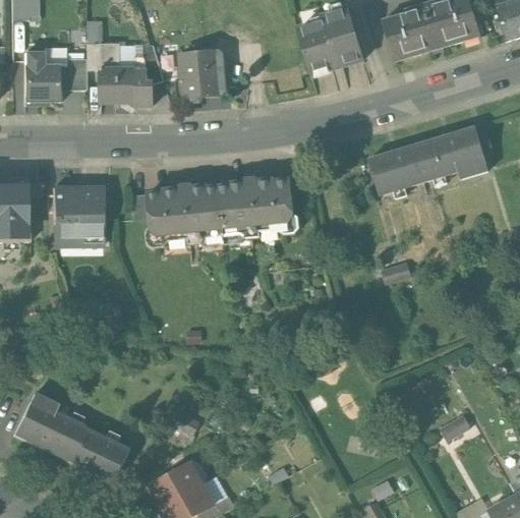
[(13,0),(13,17),(40,17),(40,0),(13,0)]
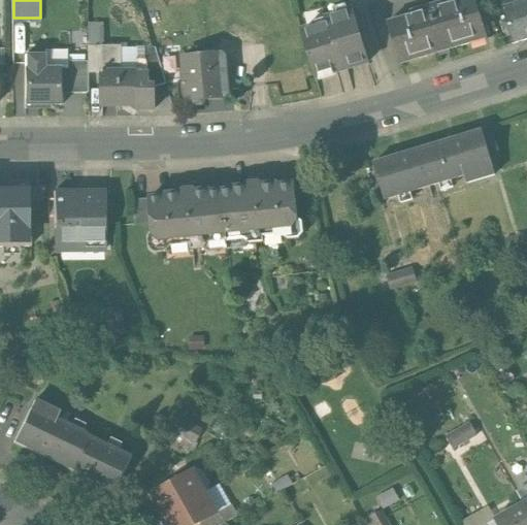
[(446,0),(409,10),(410,13),(387,22),(399,62),(486,35),(474,0),(456,0),(450,2),(449,0),(446,0)]
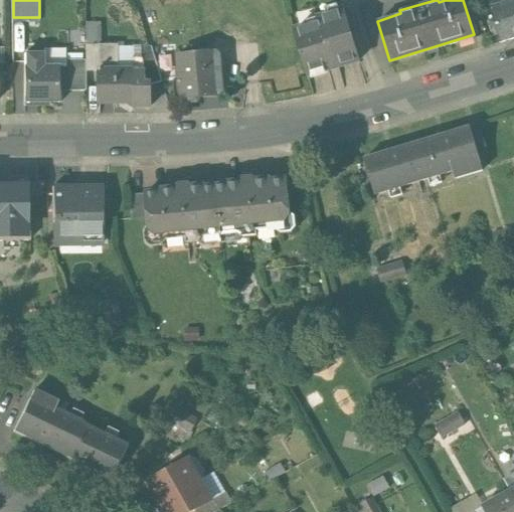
[(488,0),(490,5),(488,6),(492,18),(486,20),(489,30),(495,28),(498,40),(513,35),(513,3),(513,0),(488,0)]
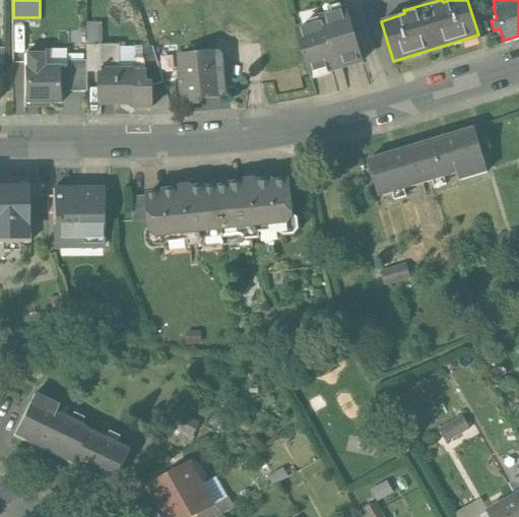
[(346,7),(320,15),(321,20),(296,27),(309,71),(328,65),(328,68),(362,58),(346,7)]
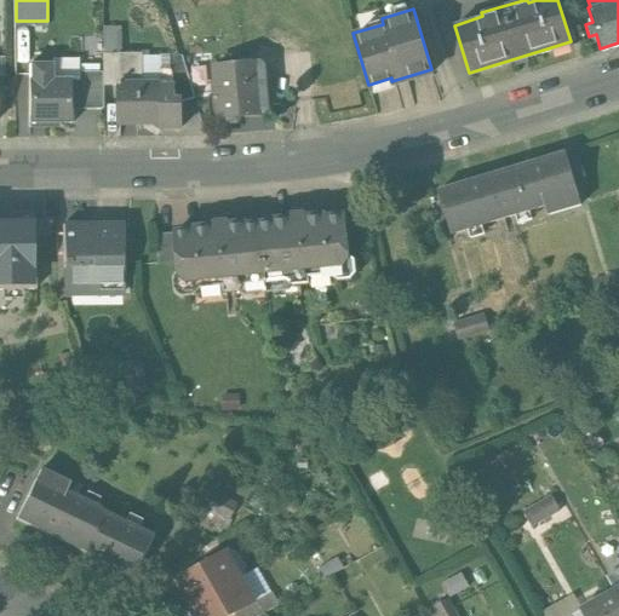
[(118,53),(103,53),(103,70),(103,84),(118,84),(118,53)]
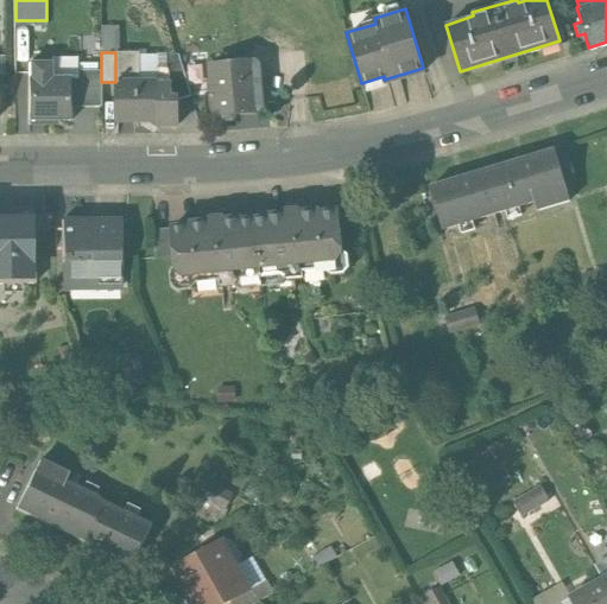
[(138,52),(115,52),(115,82),(115,119),(156,119),(157,122),(178,122),(178,105),(176,105),(176,99),(171,99),(171,82),(138,82),(138,52)]
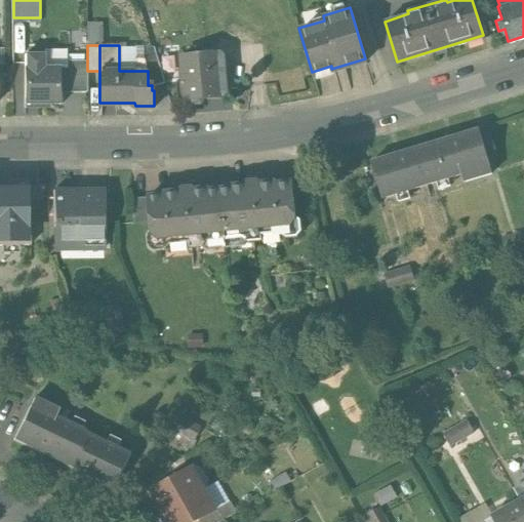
[(154,45),(142,49),(148,71),(148,85),(152,85),(165,82),(154,45)]
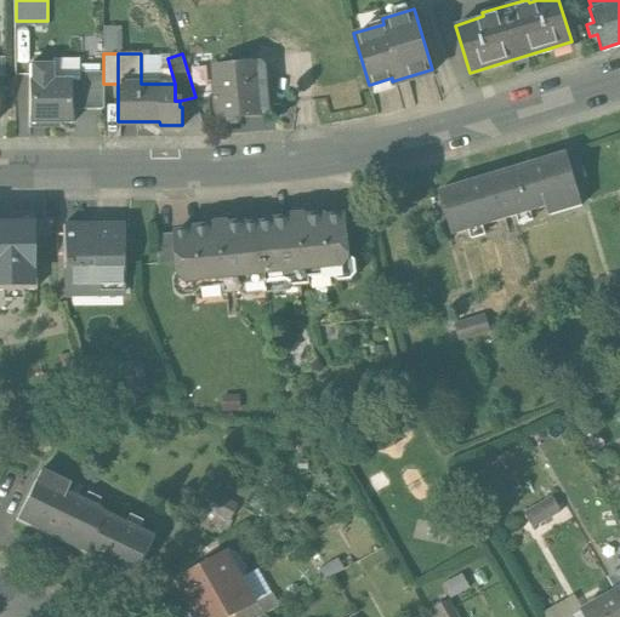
[(47,61),(29,61),(28,62),(28,119),(70,119),(70,106),(70,78),(50,78),(50,62),(47,61)]
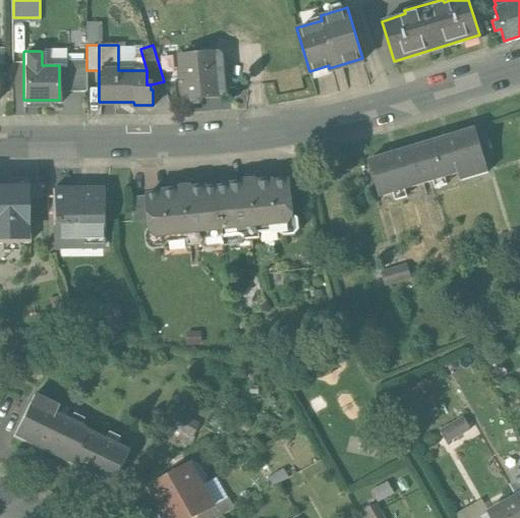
[(215,51),(179,54),(183,98),(218,95),(215,51)]
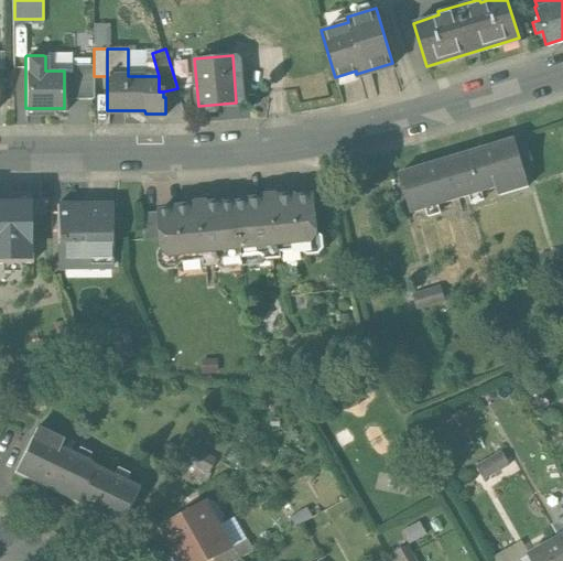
[(94,64),(71,64),(71,71),(64,71),(64,96),(94,96),(94,76),(94,64)]
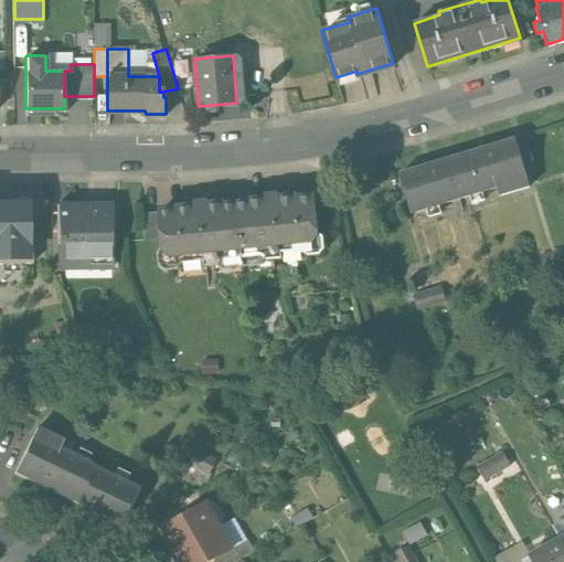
[(514,137),(398,172),(411,212),(496,186),(498,194),(529,186),(527,177),(514,137)]
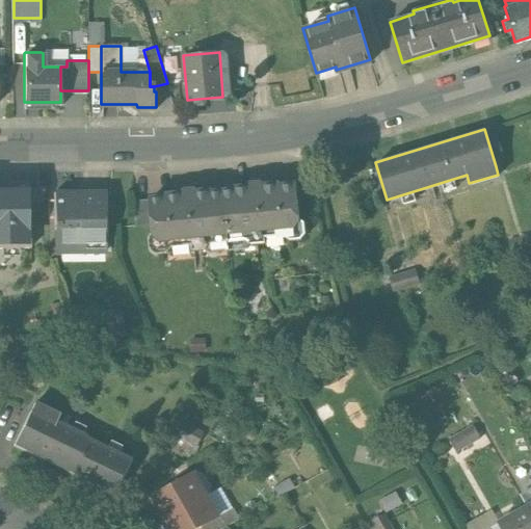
[(249,186),(234,187),(234,189),(222,190),(228,241),(245,239),(250,243),(265,242),(264,237),(283,235),(289,240),(300,239),(304,233),(303,221),(299,217),(298,208),(296,184),(296,183),(279,185),(279,183),(261,184),(261,182),(249,184),(249,186)]
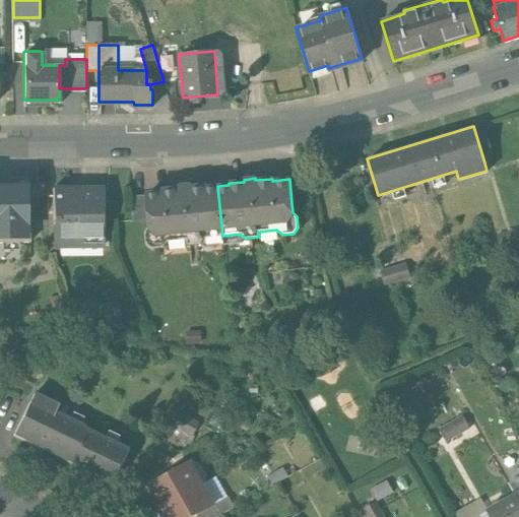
[(301,178),(289,180),(292,203),(305,202),(301,178)]
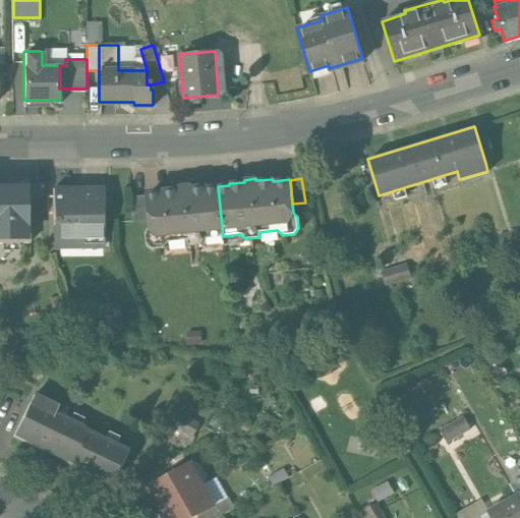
[(0,241),(26,241),(26,183),(0,182),(0,241)]
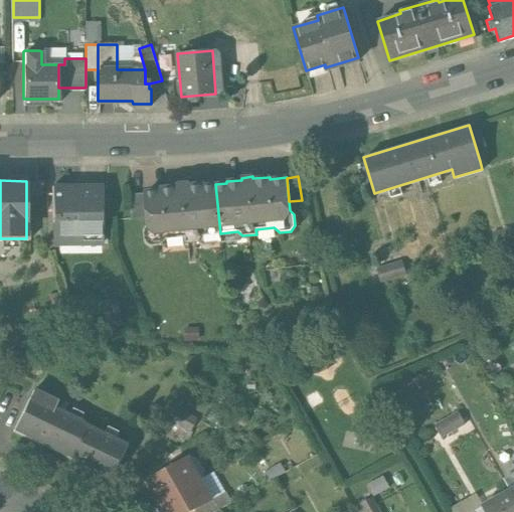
[(203,183),(188,185),(188,183),(177,184),(177,186),(160,188),(161,190),(144,191),(144,192),(146,216),(147,224),(143,229),(145,240),(150,245),(162,244),(166,238),(184,236),(185,241),(198,240),(203,234),(220,233),(215,184),(204,185),(203,183)]
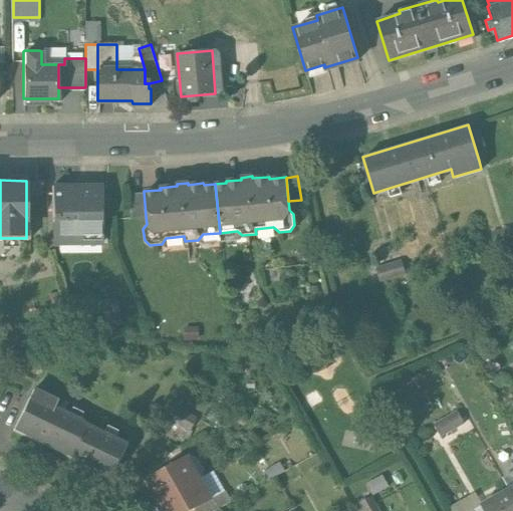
[(103,225),(103,186),(70,187),(70,186),(51,186),(52,218),(57,218),(57,236),(82,236),(82,240),(101,240),(101,225),(103,225)]
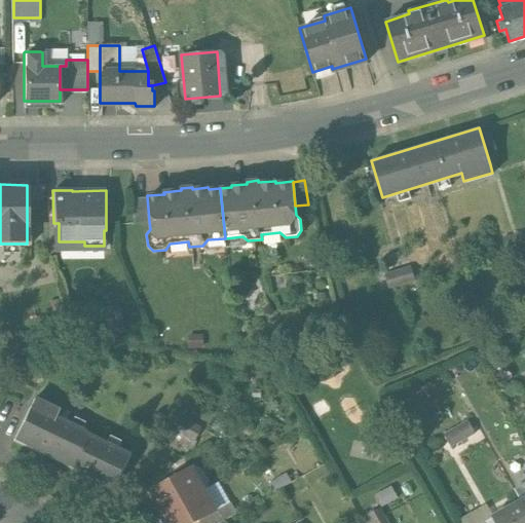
[(147,196),(132,197),(134,222),(149,221),(147,196)]
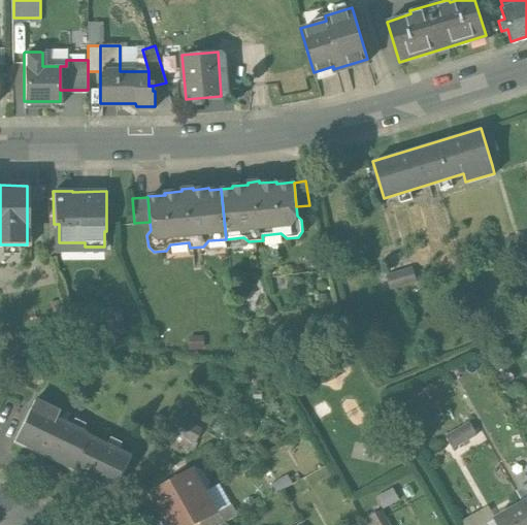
[(412,266),(386,274),(390,288),(416,280),(412,266)]
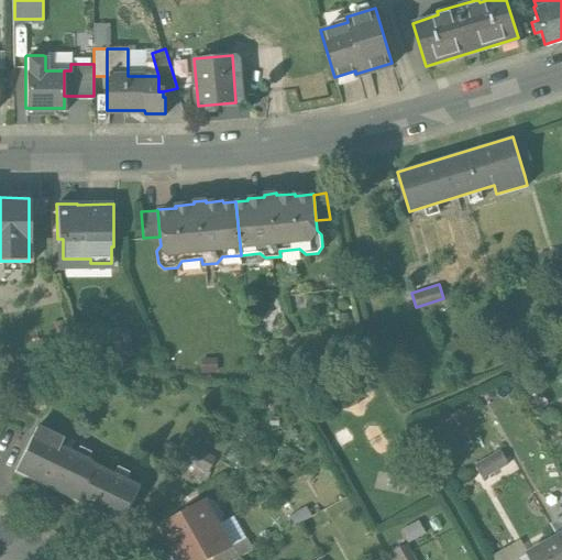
[(140,485),(56,446),(61,437),(35,425),(32,434),(31,432),(13,469),(122,522),(140,485)]
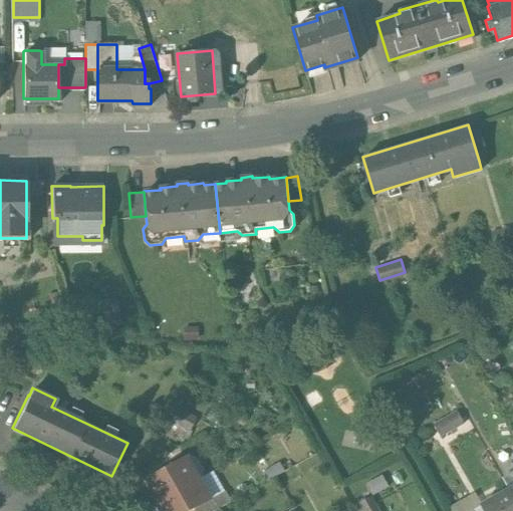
[(196,417),(173,406),(167,418),(190,429),(196,417)]
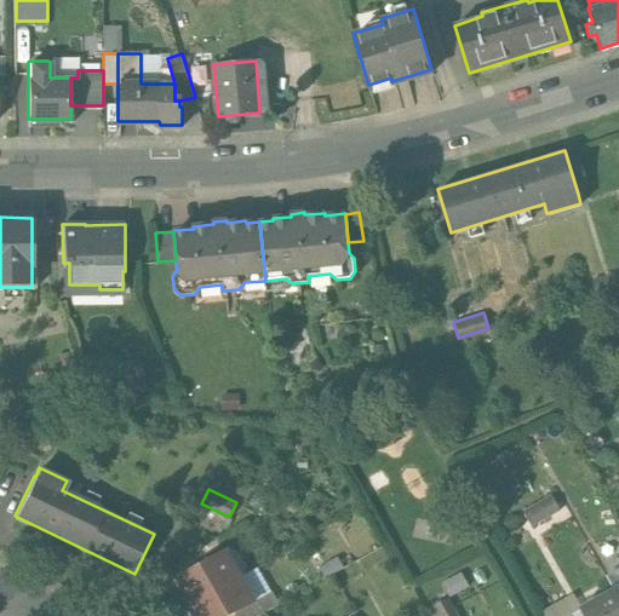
[(551,494),(522,510),(526,517),(555,501),(551,494)]
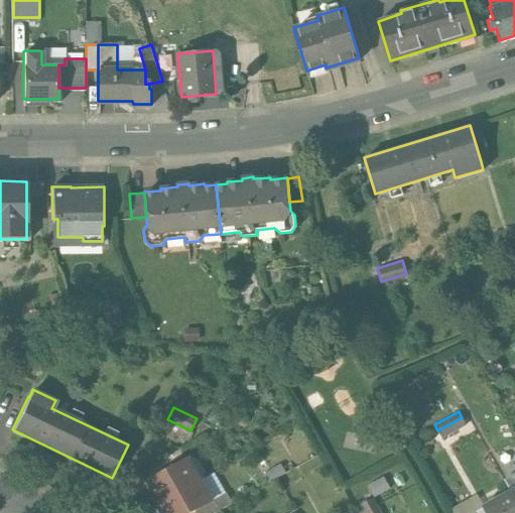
[(462,417),(437,430),(441,436),(466,423),(462,417)]
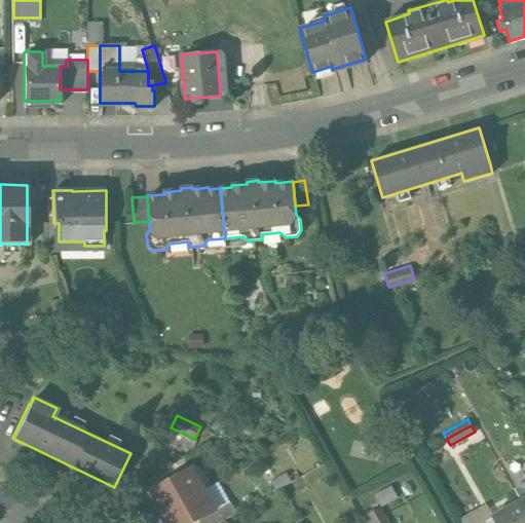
[(167,465),(143,480),(149,490),(174,477),(167,465)]
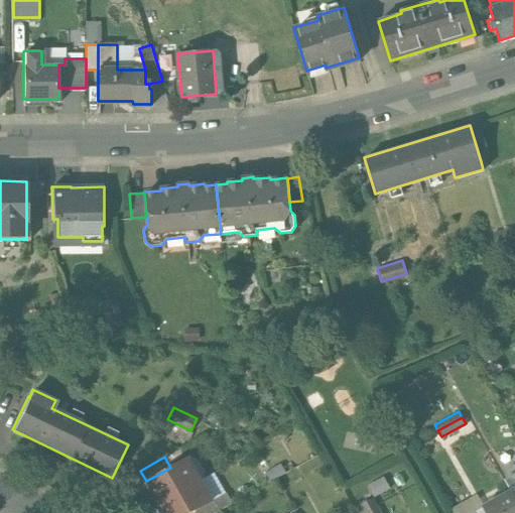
[(170,468),(146,481),(157,502),(199,479),(187,458),(170,468)]
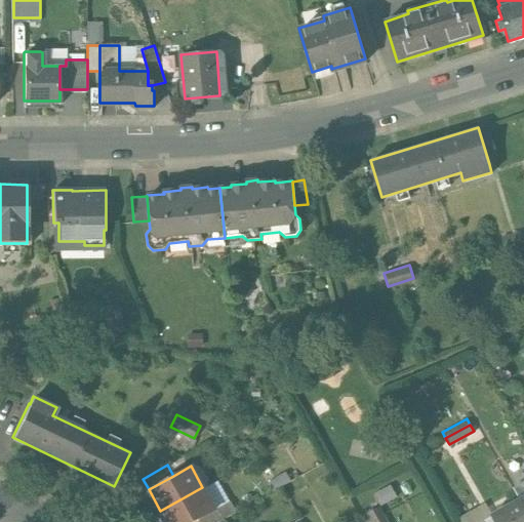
[(202,487),(160,511),(166,521),(191,521),(198,518),(214,509),(202,487)]
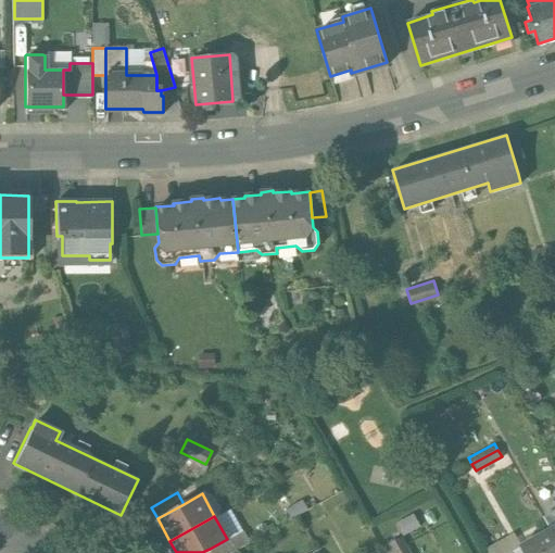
[(554,552),(554,537),(550,528),(520,544),(525,552),(554,552)]
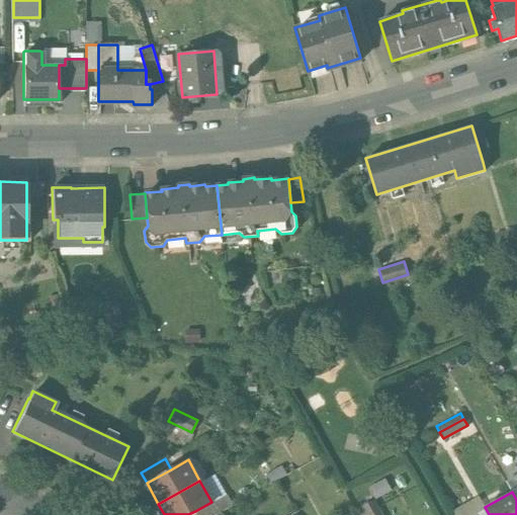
[(211,502),(195,511),(196,514),(212,514),(233,504),(227,493),(211,502)]
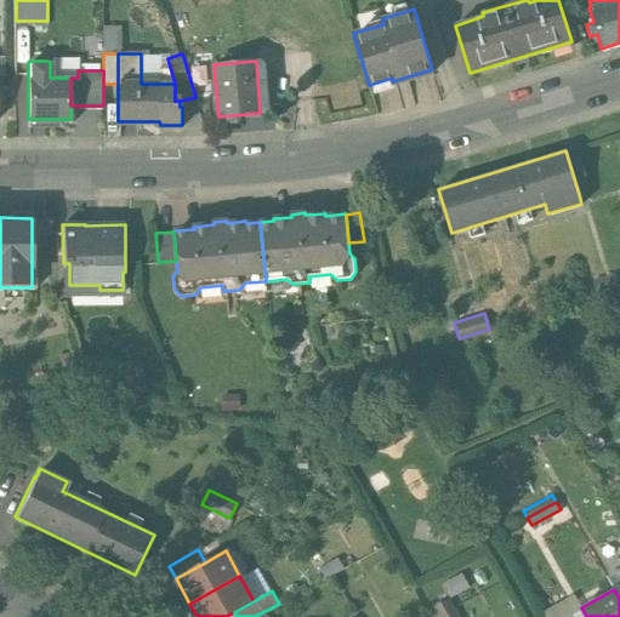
[(465,616),(453,592),(437,600),(444,616),(465,616)]
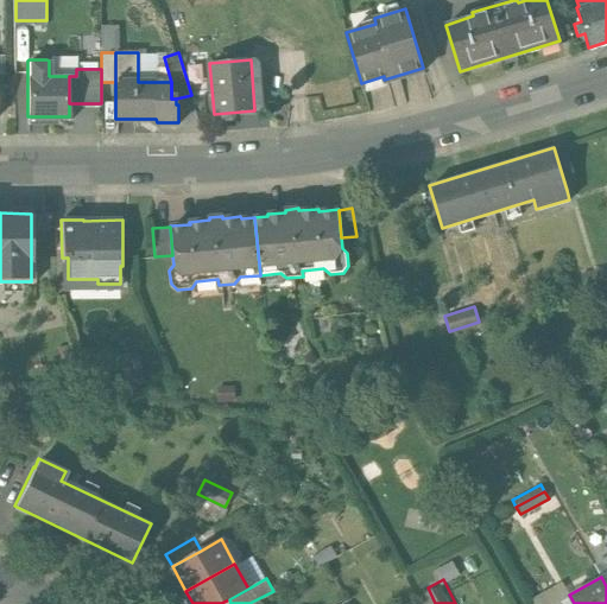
[(529,603),(574,603),(569,595),(562,583),(528,602),(529,603)]
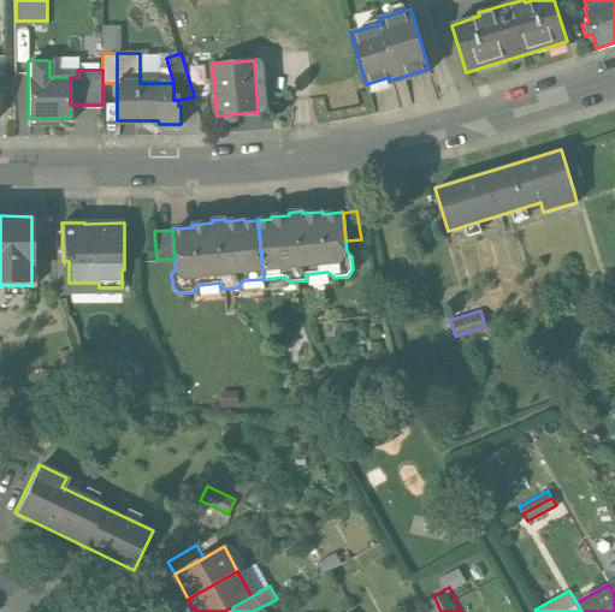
[(402,611),(438,611),(432,599),(403,611),(402,611)]
